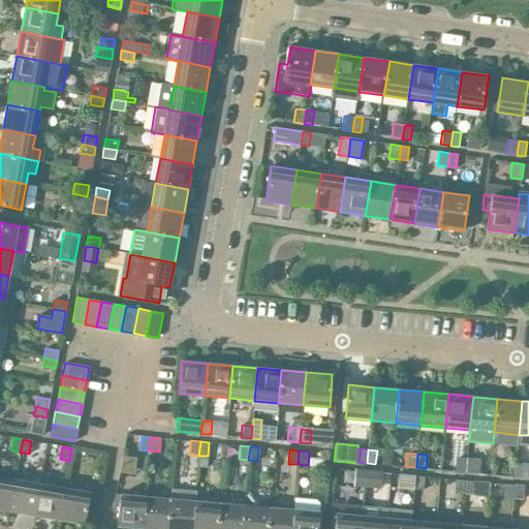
[(465,472),(467,458),(456,457),(455,471),(465,472)]
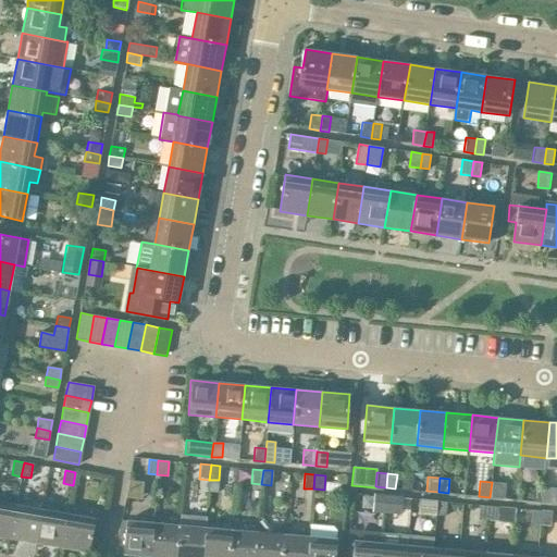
[(509,484),(492,482),(490,497),(508,498),(509,484)]
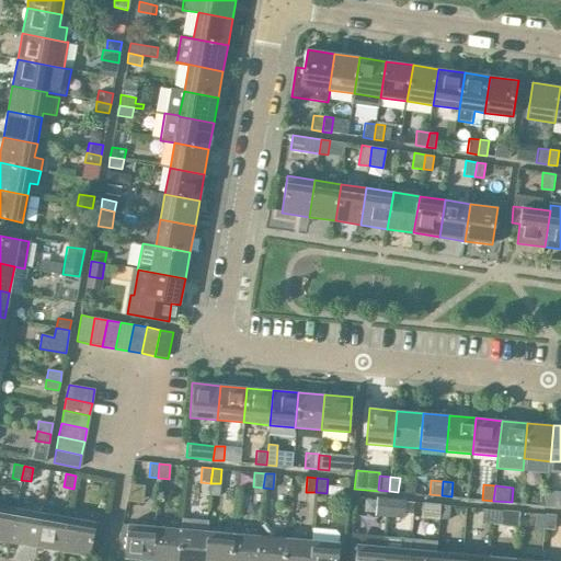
[(546,505),(547,491),(537,490),(536,504),(546,505)]
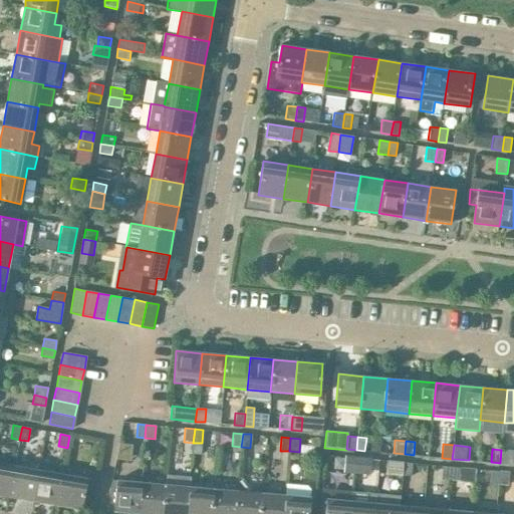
[(501,450),(500,463),(512,464),(513,451),(501,450)]
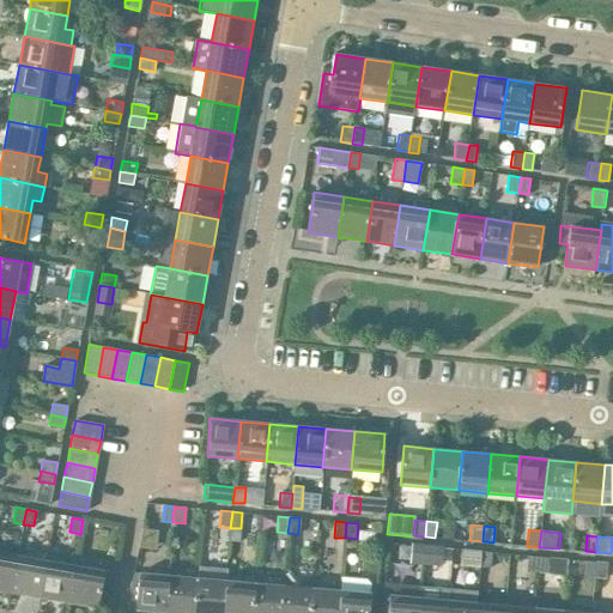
[(423,562),(424,546),(412,545),(411,560),(423,562)]
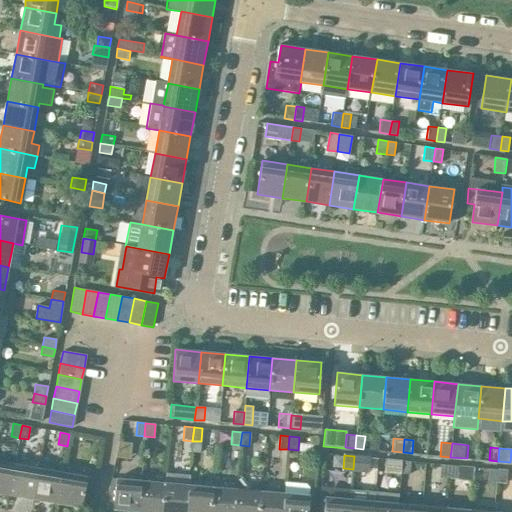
[(354,456),(353,469),(362,470),(369,471),(370,457),(363,457),(354,456)]
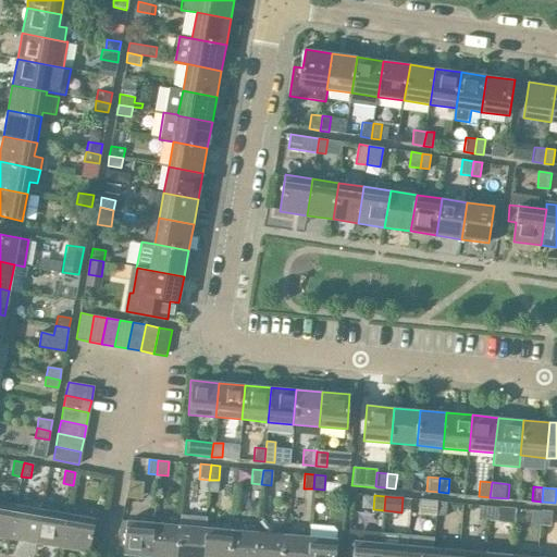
[(436,516),(437,500),(419,499),(418,515),(436,516)]
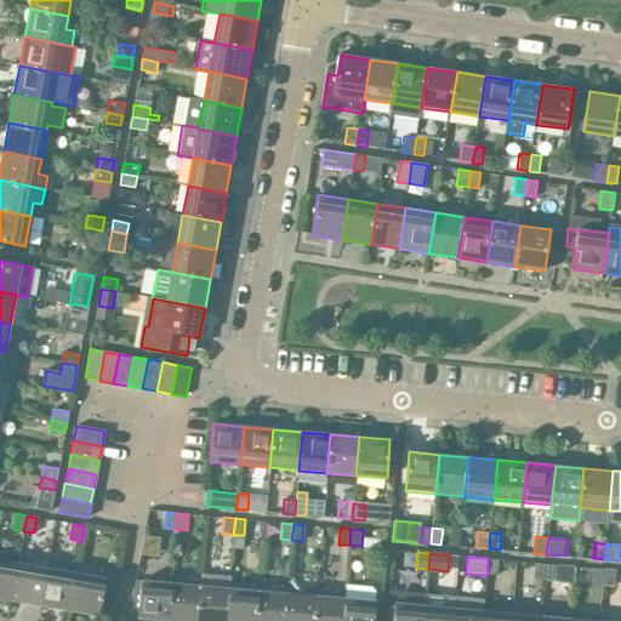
[(486,575),(497,576),(499,559),(488,558),(486,575)]
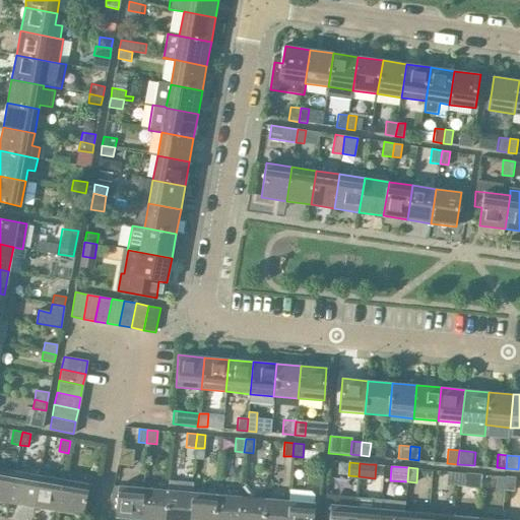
[(0,502),(8,504),(14,471),(0,468),(0,502)]
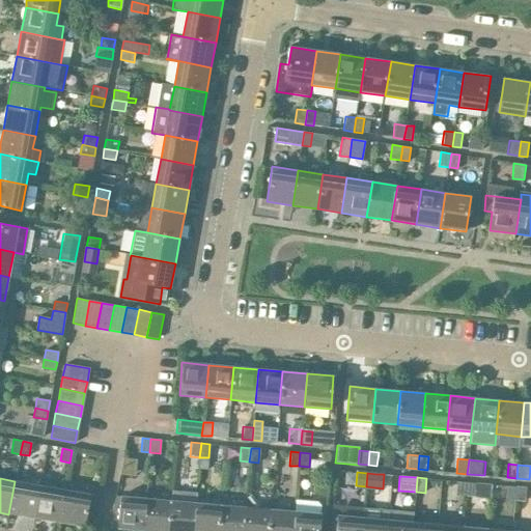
[(8,514),(33,519),(38,485),(15,481),(8,514)]
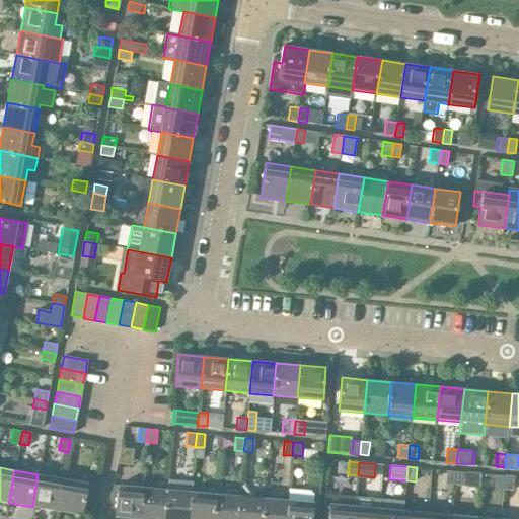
[(454,485),(456,471),(446,470),(445,485),(454,485)]
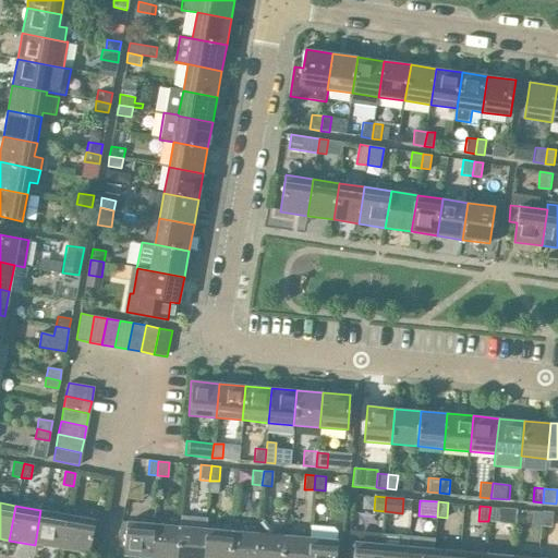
[(499,508),(490,507),(488,521),(498,522),(499,508)]
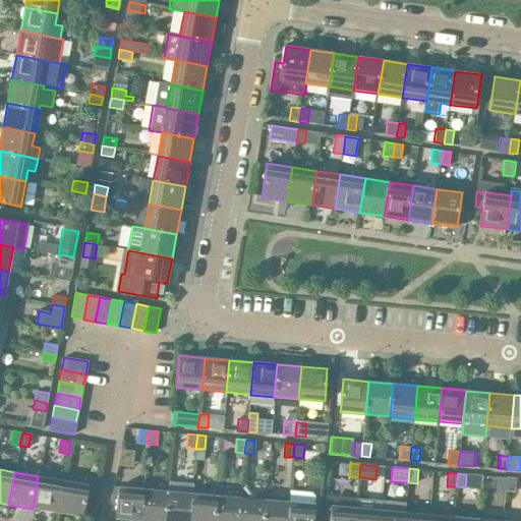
[(33,509),(56,513),(62,480),(38,476),(33,509)]
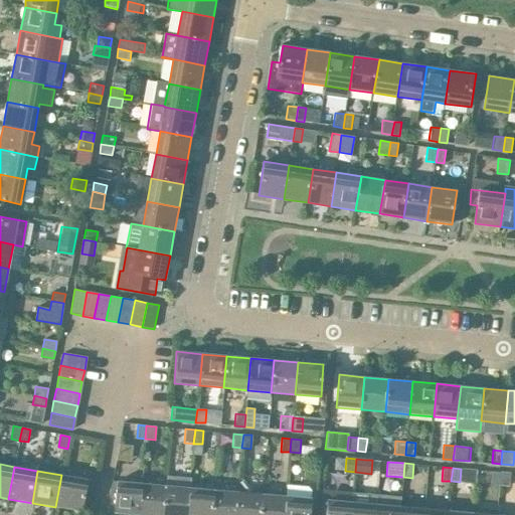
[(499,486),(500,472),(491,472),(490,485),(499,486)]
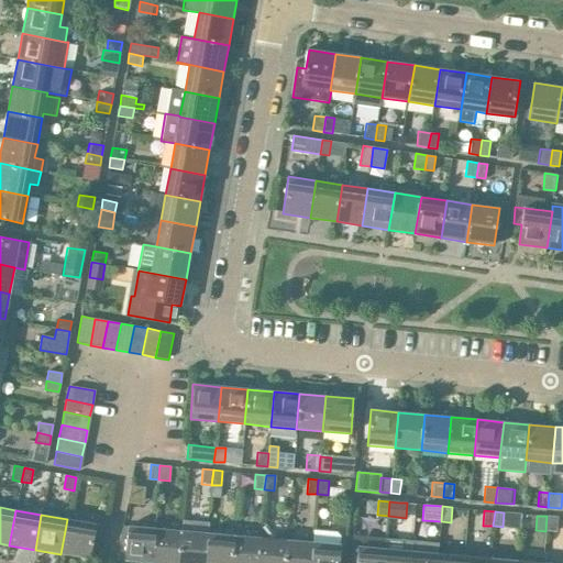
[(558,517),(547,516),(545,531),(556,532),(558,517)]
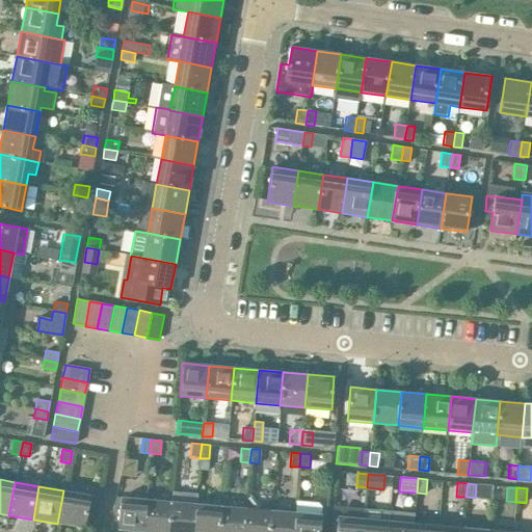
[(89,495),(63,490),(57,524),(83,528),(86,512),(94,513),(97,497),(88,496),(89,495)]
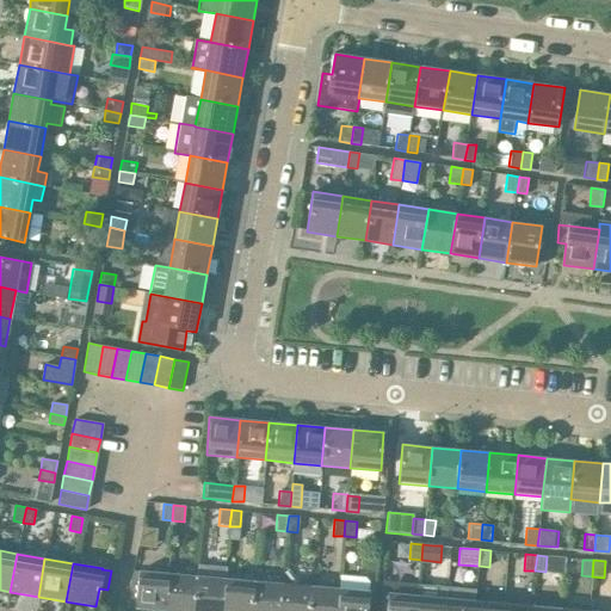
[(197,565),(197,575),(192,610),(221,610),(224,578),(226,578),(227,567),(197,565)]
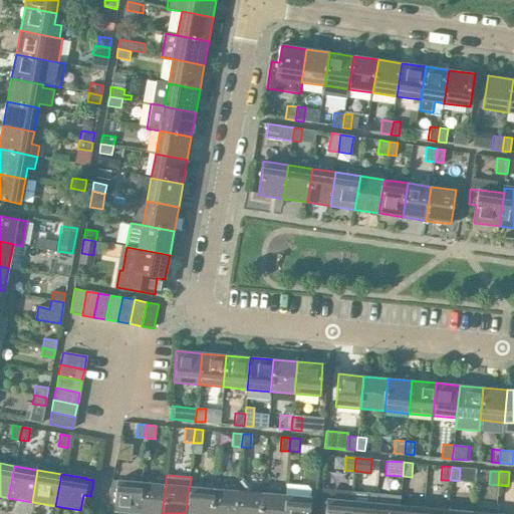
[(115,480),(112,512),(136,513),(138,513),(141,482),(115,480)]
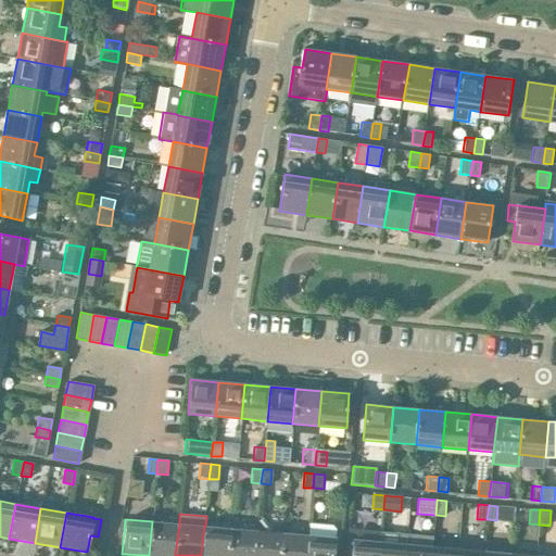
[(149,555),(175,555),(179,523),(152,521),(149,555)]
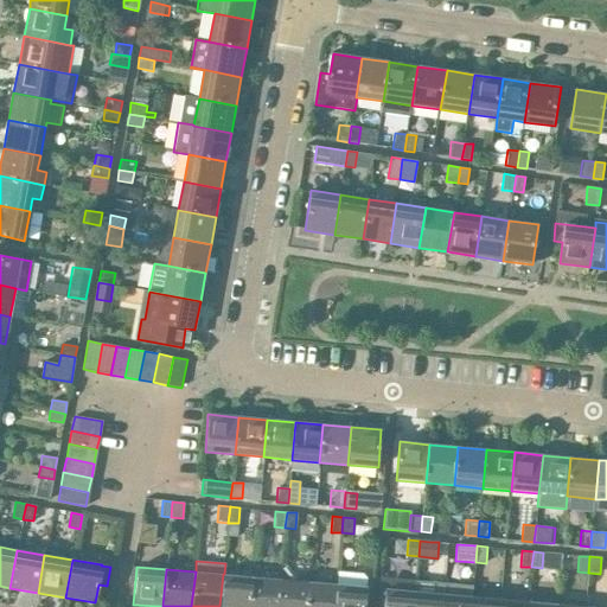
[(336,585),(333,606),(364,606),(366,587),(368,579),(363,574),(338,572),(337,585),(336,585)]
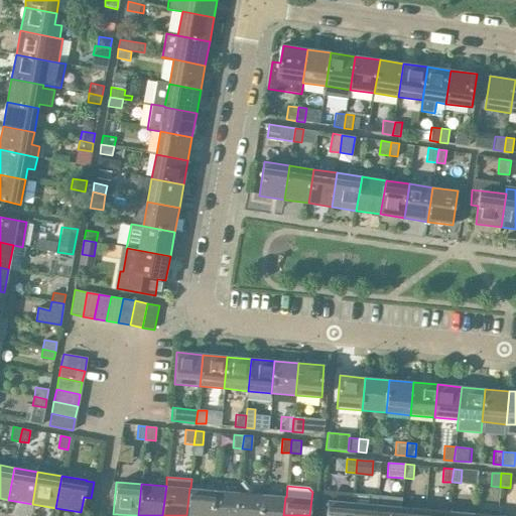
[(186,515),(211,515),(214,491),(190,488),(189,488),(186,515)]
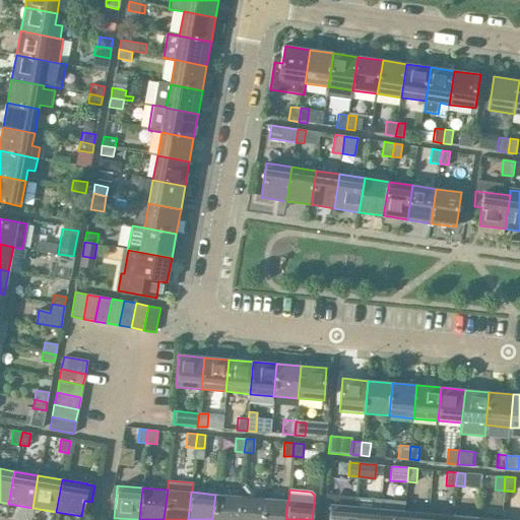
[(324,508),(322,519),(353,519),(355,508),(354,507),(355,495),(325,492),(324,508)]
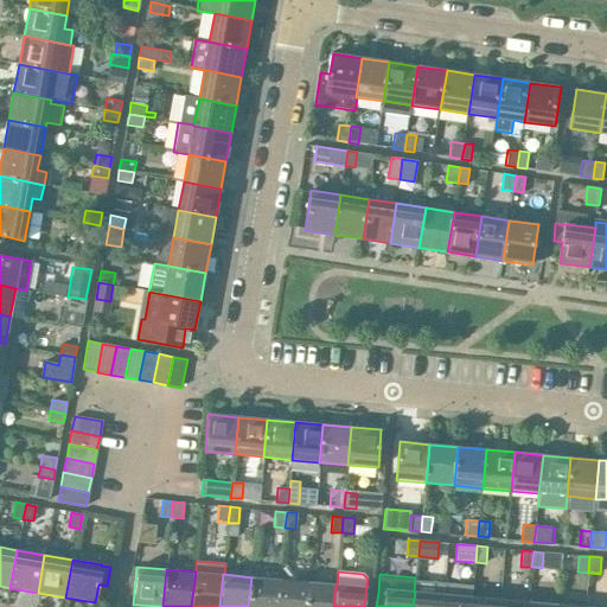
[(248,606),(276,606),(280,580),(251,577),(248,606)]
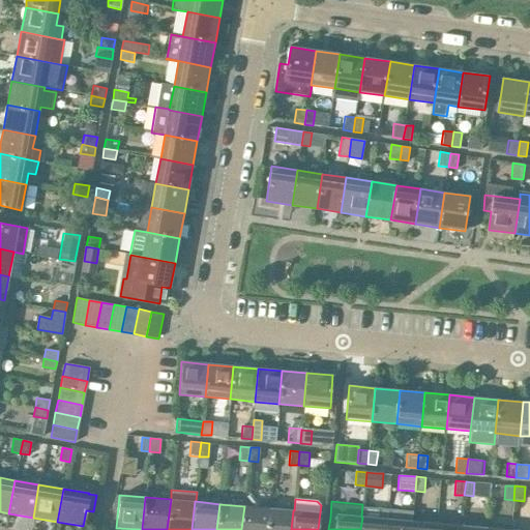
[(241,529),(266,529),(269,508),(244,506),(241,529)]
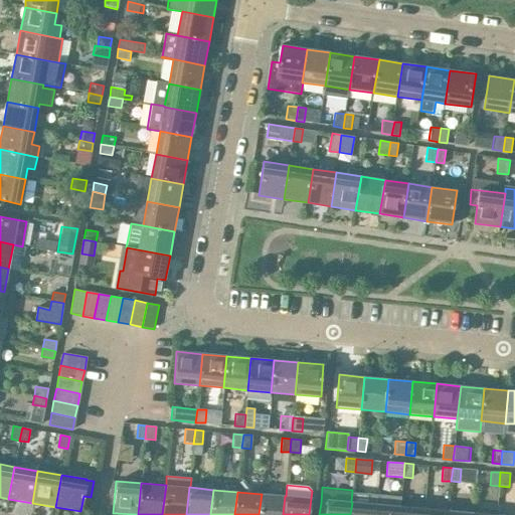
[(259,514),(283,514),(285,496),(262,494),(259,514)]
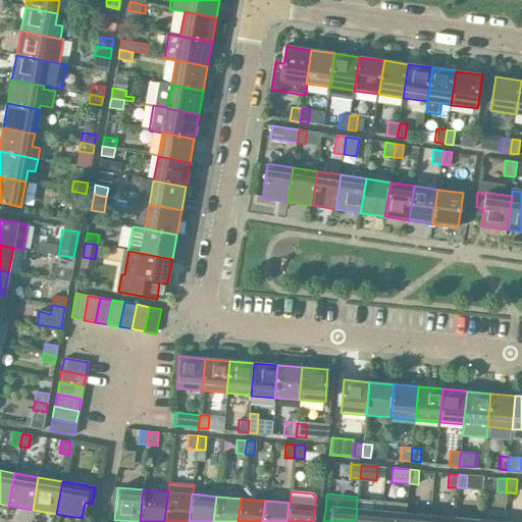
[(405,521),(406,514),(407,503),(381,501),(380,512),(381,512),(380,521),(405,521)]
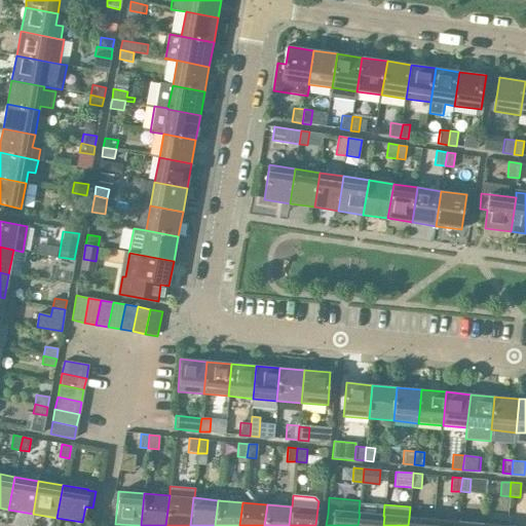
[(383,516),(360,514),(358,525),(383,525),(384,516),(383,516)]
